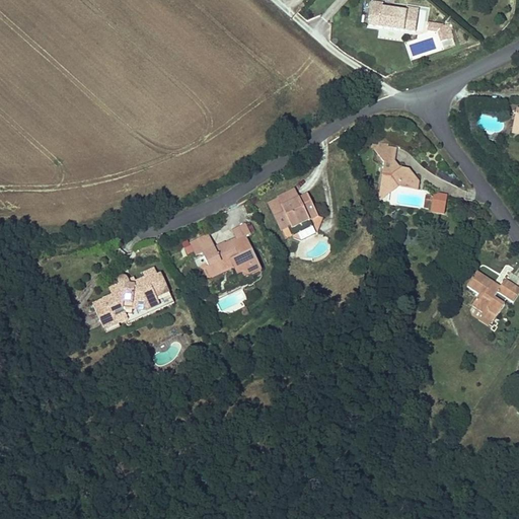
[(416,32),(418,15),(406,14),(408,11),(406,11),(393,9),(393,12),(390,11),(390,9),(382,8),(383,3),(372,2),(369,25),(379,27),(379,28),(404,31),(404,30),(416,32)]
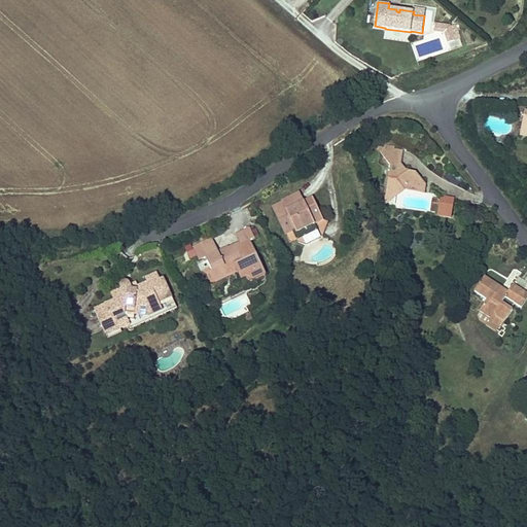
[(424,15),(425,9),(414,7),(413,11),(414,11),(413,14),(424,15)]
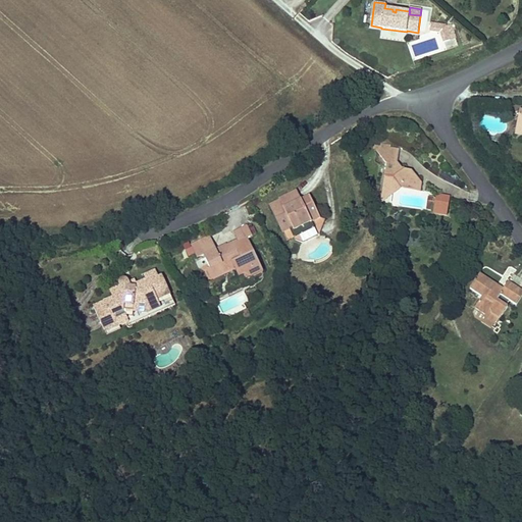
[(449,36),(446,25),(436,24),(435,32),(440,32),(442,38),(449,36)]
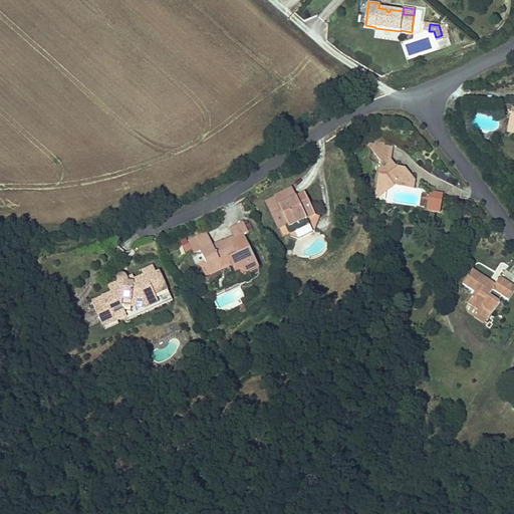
[(449,38),(444,24),(439,25),(442,35),(444,39),(449,38)]
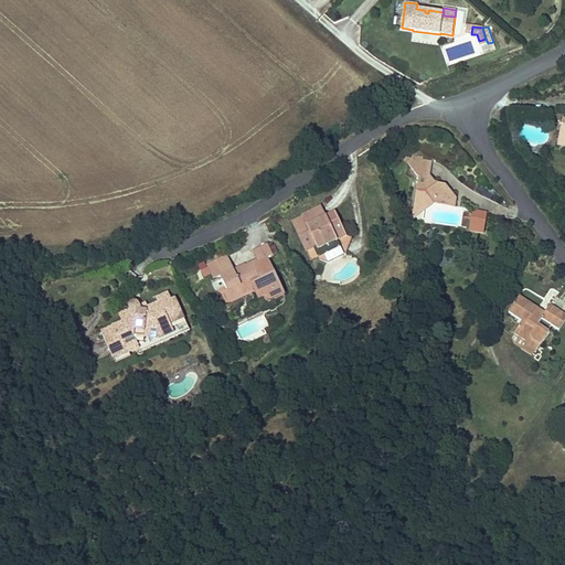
[(455,198),(448,190),(443,189),(444,184),(427,182),(429,162),(419,160),(419,158),(412,157),(411,159),(407,159),(406,161),(418,177),(414,210),(424,211),(434,203),(454,206),(455,198)]
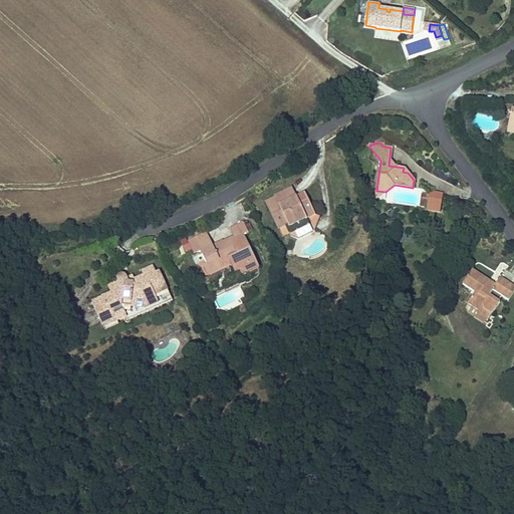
[(279,205),(296,197),(292,188),(274,196),(275,197),(279,205)]
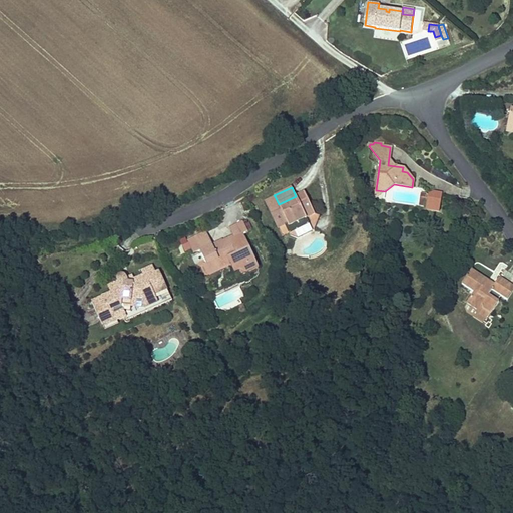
[(375,199),(385,191),(376,190),(375,199)]
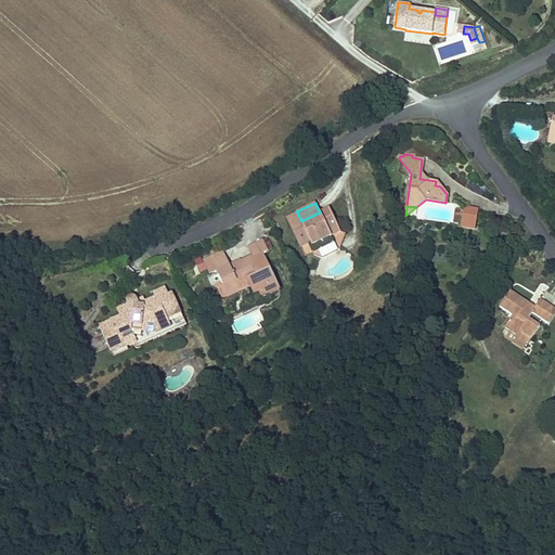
[(332,236),(340,232),(330,208),(320,213),(301,221),(305,230),(308,231),(307,234),(312,245),(318,243),(321,248),(334,243),(332,236)]
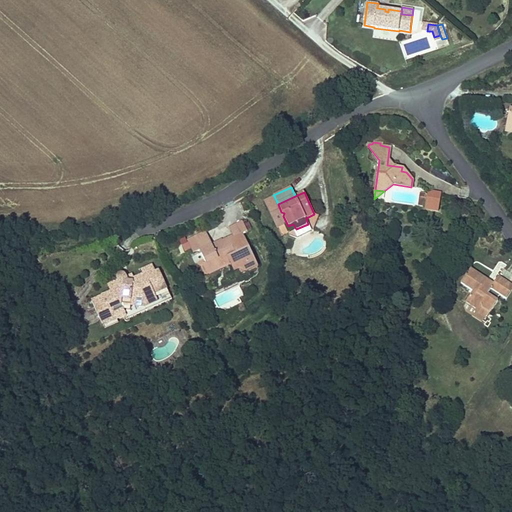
[(438,212),(441,194),(433,193),(427,196),(426,194),(422,193),(420,204),(426,205),(425,209),(438,212)]
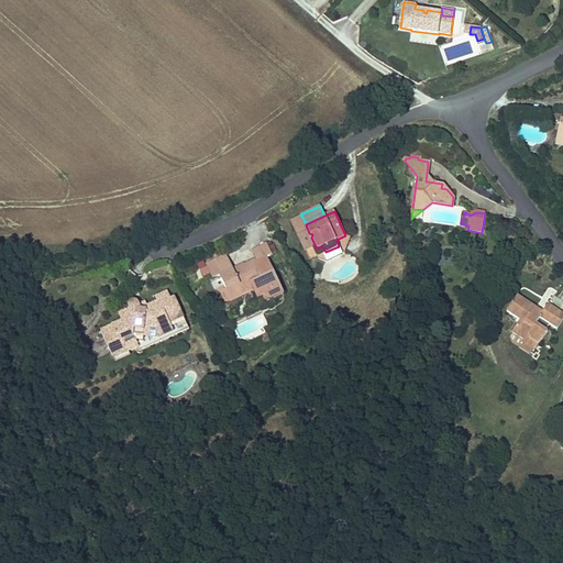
[(309,233),(306,224),(301,216),(291,221),(306,251),(312,247),(313,251),(317,249),(311,238),(312,234),(309,233)]
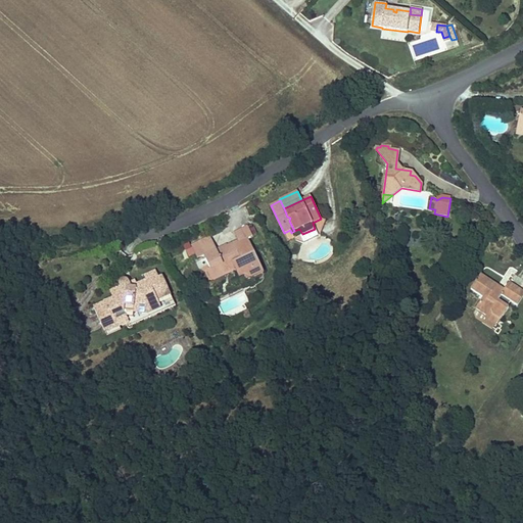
[(303,243),(320,236),(326,221),(321,219),(313,223),(315,229),(302,234),(299,229),(294,231),(291,233),(294,238),(295,240),(303,243)]
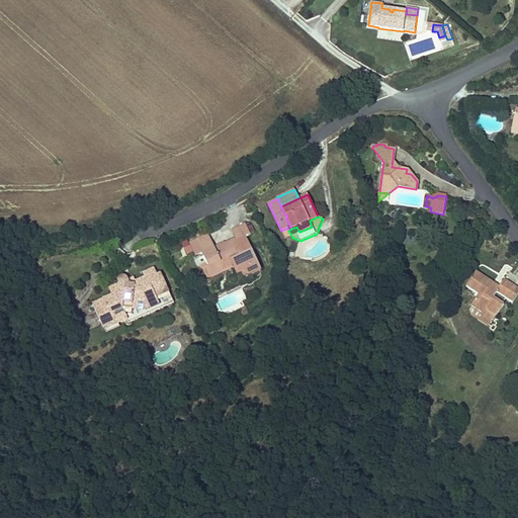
[(246,237),(250,235),(246,225),(232,231),(236,241),(237,241),(246,237)]
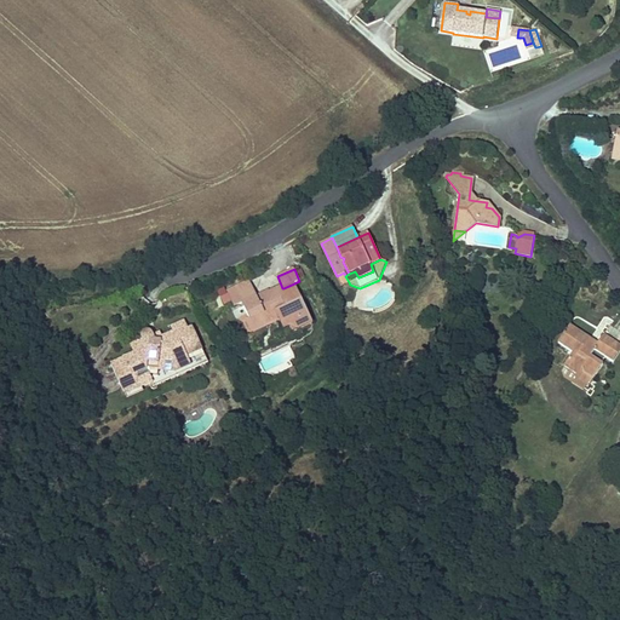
[(276,313),(285,308),(290,319),(292,317),(300,320),(310,316),(294,283),(283,288),(282,288),(270,293),(267,296),(263,297),(262,293),(257,296),(250,281),(227,291),(234,306),(242,303),(250,319),(245,321),(250,331),(279,317),(276,313)]
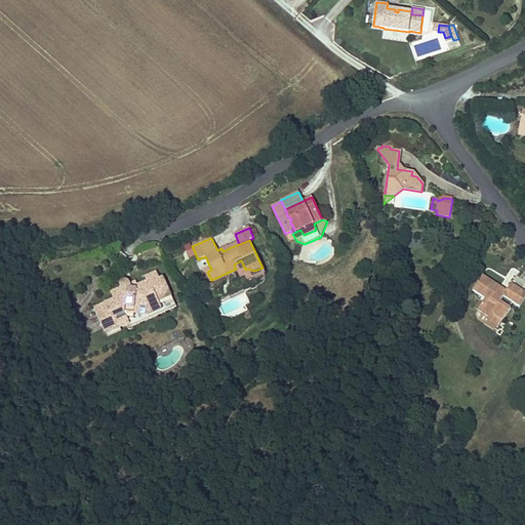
[(246,273),(245,270),(241,260),(234,265),(236,269),(240,278),(245,276),(246,273)]
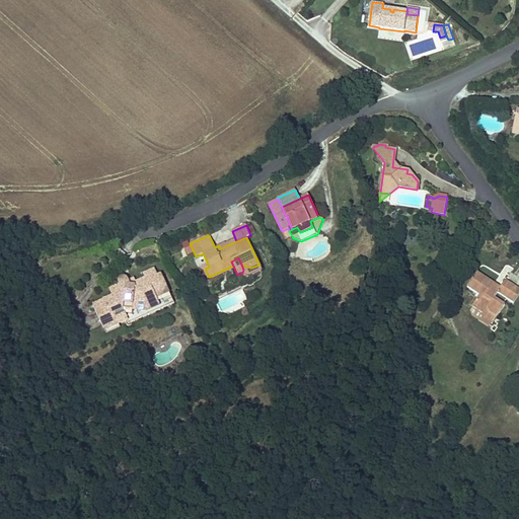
[(250,276),(262,270),(260,265),(251,268),(244,266),(242,267),(243,270),(242,273),(250,276)]
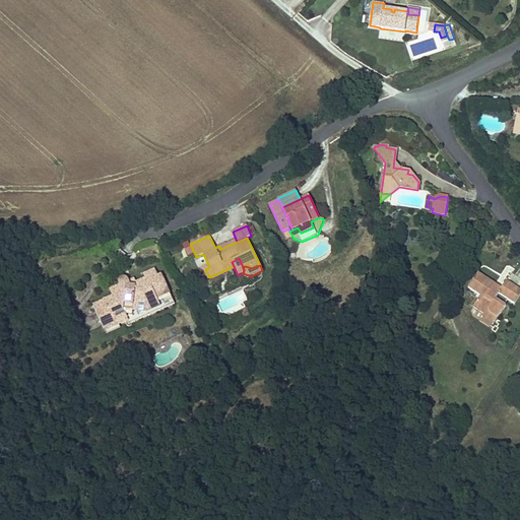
[(156,299),(170,293),(161,275),(158,276),(155,269),(143,274),(145,279),(135,284),(135,287),(130,286),(127,281),(127,280),(126,279),(126,278),(125,278),(124,278),(123,278),(122,278),(121,279),(120,280),(120,281),(120,282),(120,283),(121,285),(110,289),(113,297),(93,306),(105,331),(116,327),(114,323),(115,317),(124,313),(123,311),(123,309),(133,311),(147,313),(160,307),(156,299)]
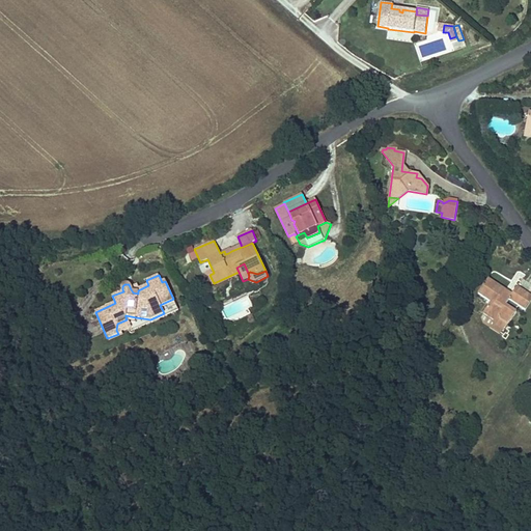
[(514,311),(519,306),(526,294),(516,287),(512,295),(511,297),(503,292),(505,289),(487,279),(478,294),(491,302),(483,314),(495,322),(501,319),(508,325),(516,312),(514,311)]
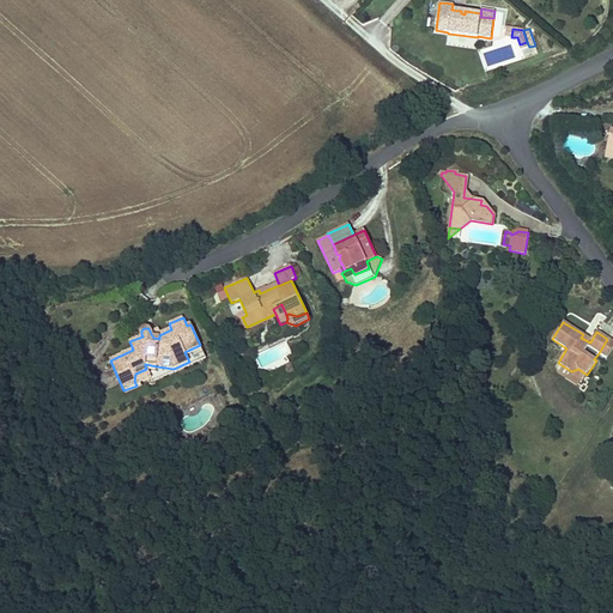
[(606,358),(612,347),(612,343),(607,339),(599,353),(606,358)]
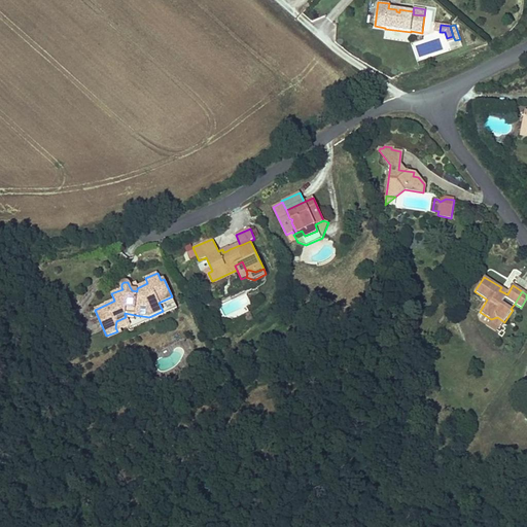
[(131,329),(177,309),(172,296),(159,303),(163,311),(149,317),(135,315),(134,320),(127,319),(130,325),(131,329)]
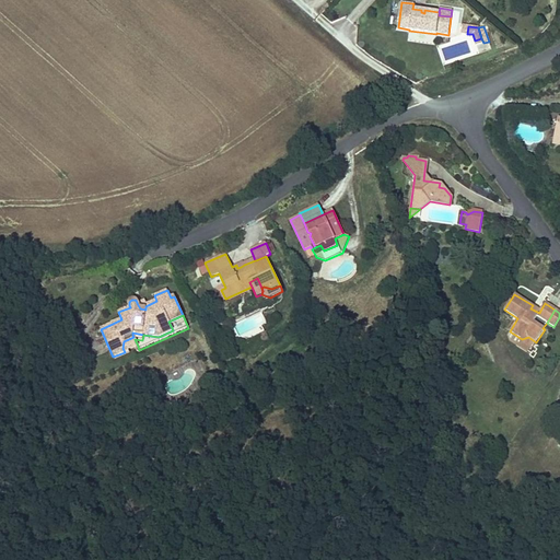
[(135,339),(133,337),(124,341),(123,348),(125,352),(138,346),(135,339)]
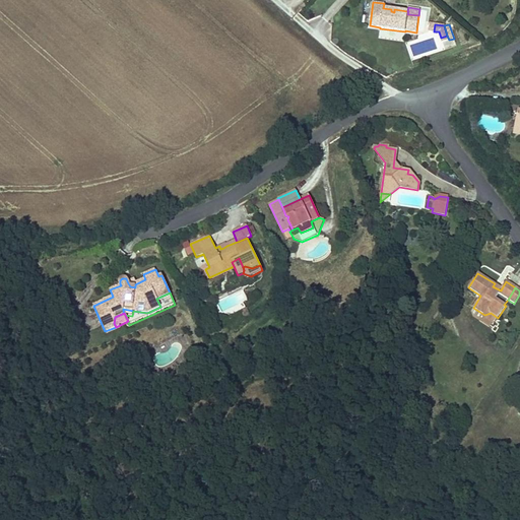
[(494,324),(498,318),(491,313),(484,315),(482,317),(494,324)]
